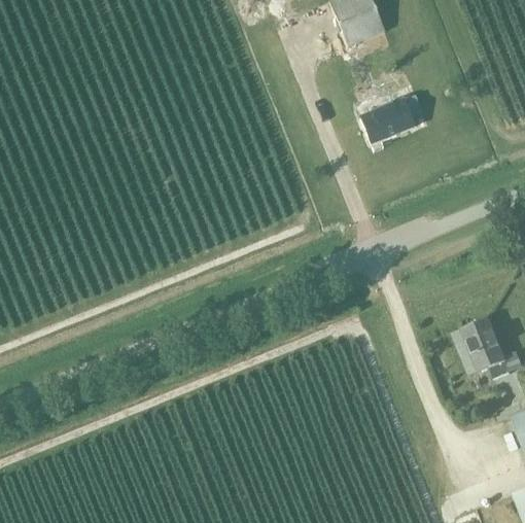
[(347,45),(384,29),(372,0),(330,0),(328,1),(347,45)]
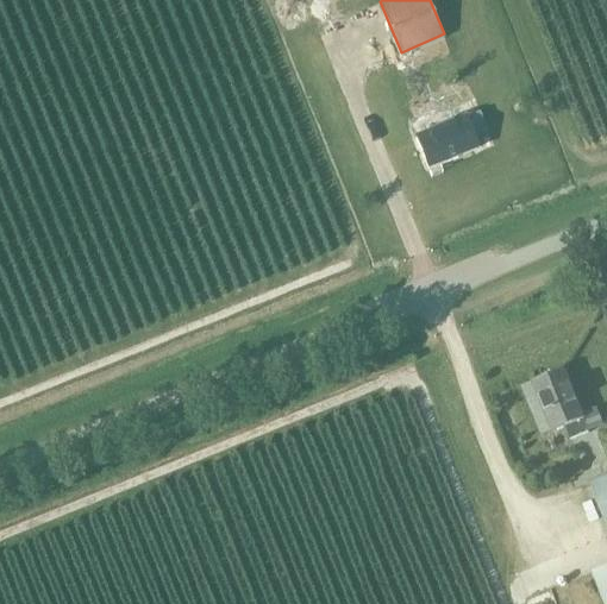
[(474,133),(487,129),(480,109),(467,114),(417,133),(429,164),(477,145),(474,133)]
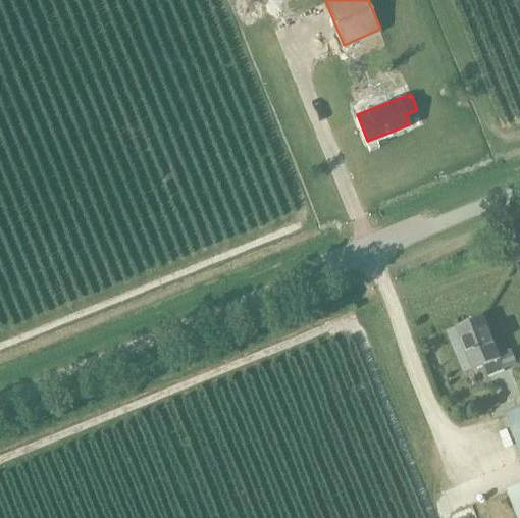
[(487,374),(504,368),(500,357),(484,314),(458,324),(473,367),(483,363),(487,374)]
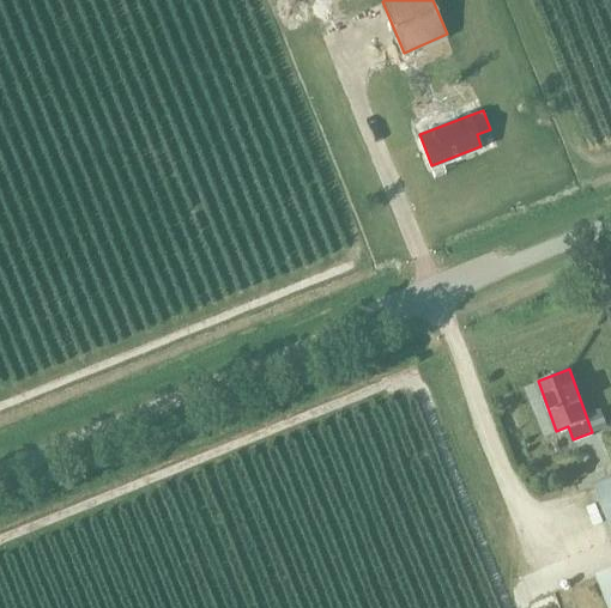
[(610,475),(604,479),(594,482),(610,524),(610,475)]
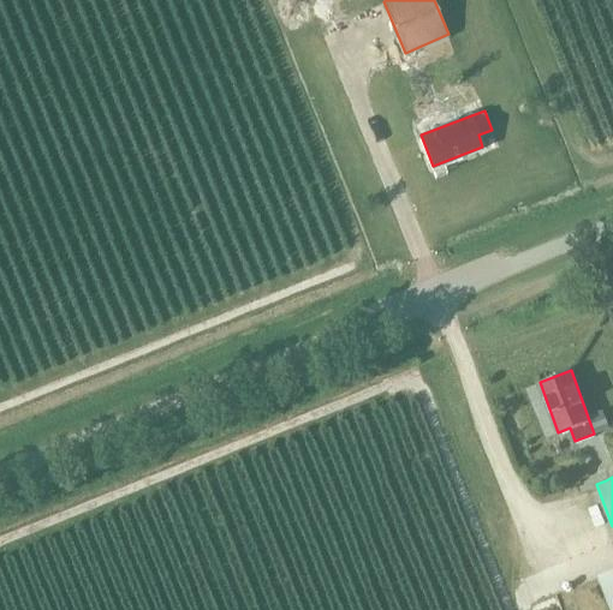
[(612,570),(599,576),(611,609),(612,609),(612,570)]
